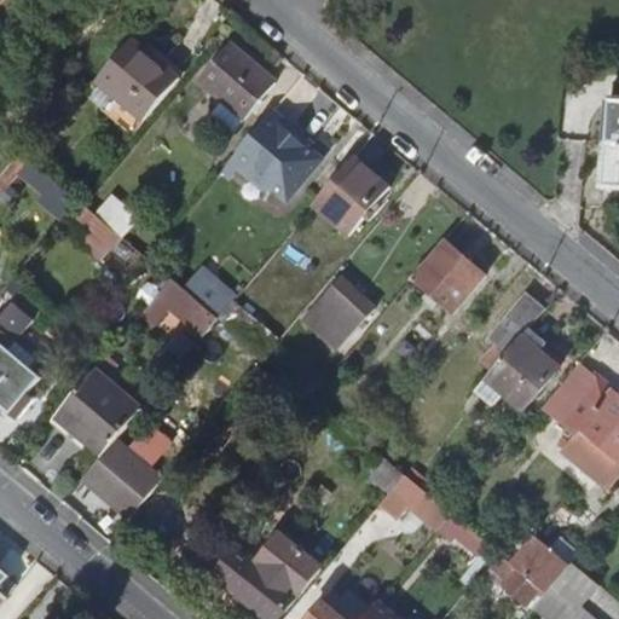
[(94,84),(140,123),(178,80),(131,40),(94,84)]
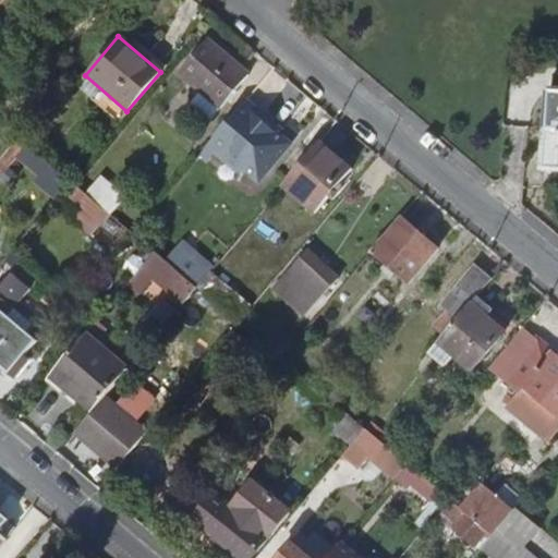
[(247,74),(206,40),(180,72),(221,107),(247,74)]
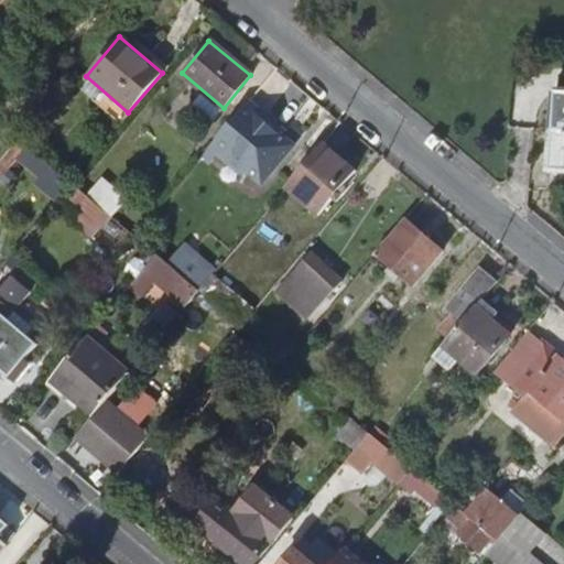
[(563,65),(554,65),(553,79),(548,79),(543,160),(546,160),(545,179),(563,179),(563,65)]
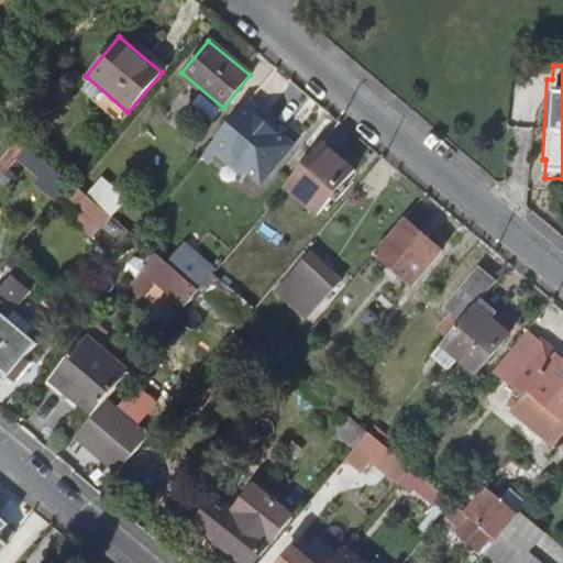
[(265,114),(247,100),(209,145),(239,170),(246,169),(261,181),(293,144),(262,118),(265,114)]
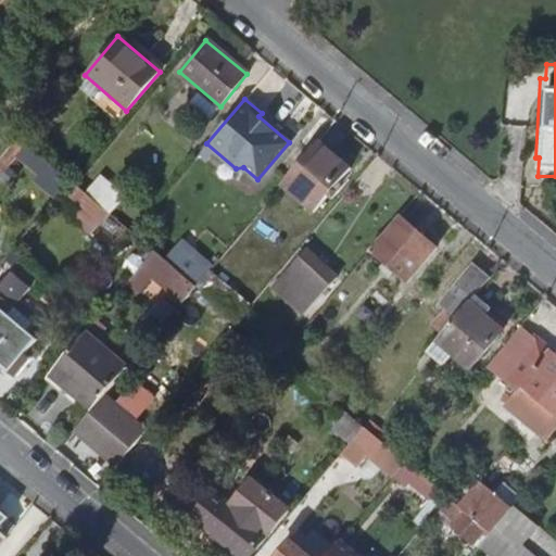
[(348,166),(317,141),(282,182),(313,207),(348,166)]
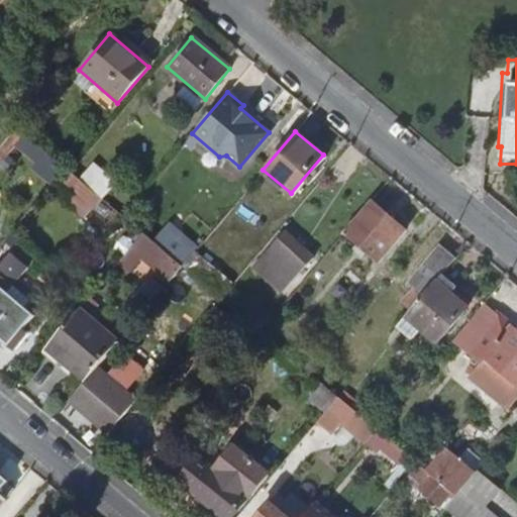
[(82,204),(92,190),(68,170),(65,167),(56,177),(72,191),(70,193),(82,204)]
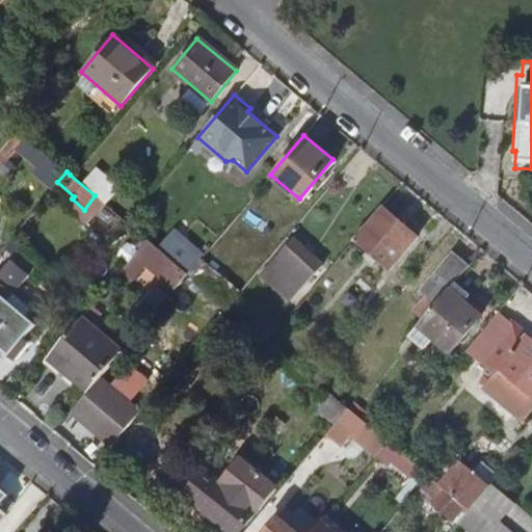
[(417,235),(388,210),(361,243),(391,268),(417,235)]
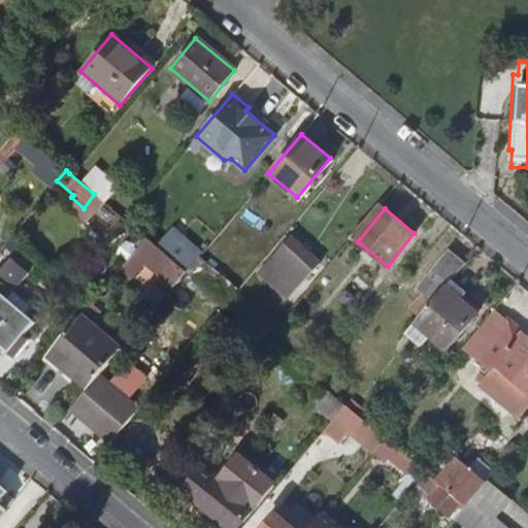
[(414,233),(388,265),(392,269),(419,237),(414,233)]
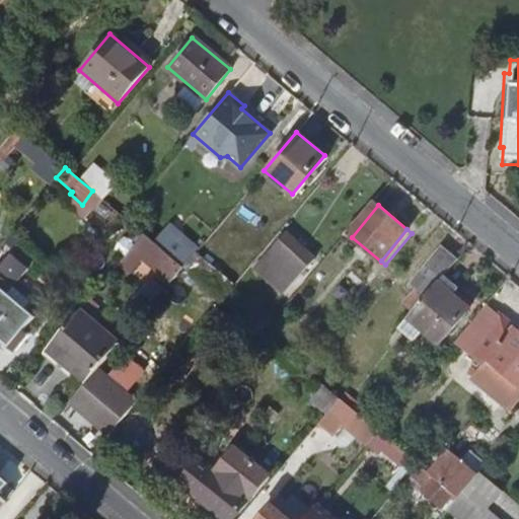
[(172,230),(159,246),(171,255),(181,265),(195,249),(172,230)]
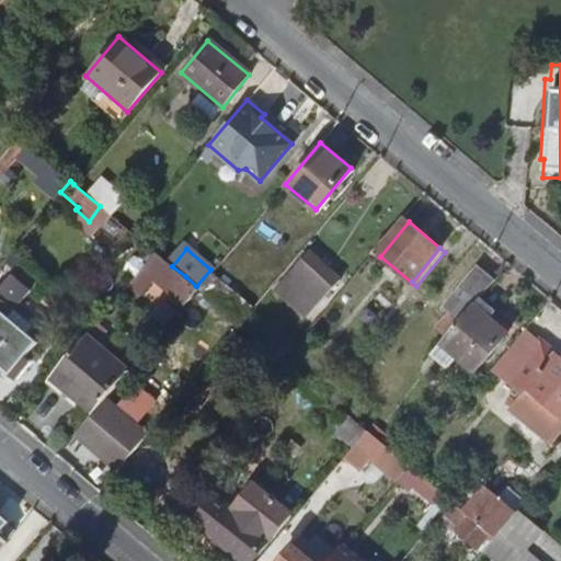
[(170,294),(185,276),(172,266),(156,252),(141,270),(170,294)]
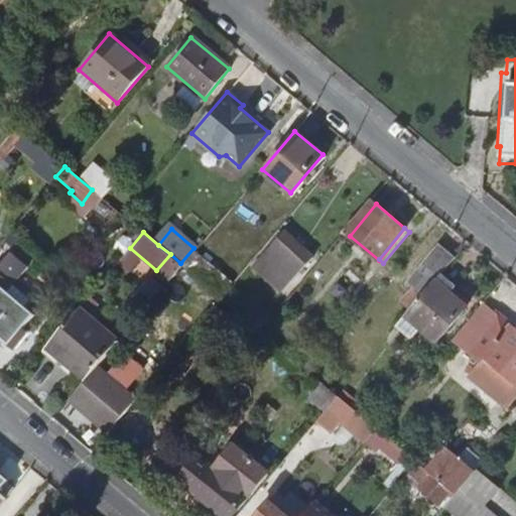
[(314,257),(286,232),(265,256),(295,281),(314,257)]
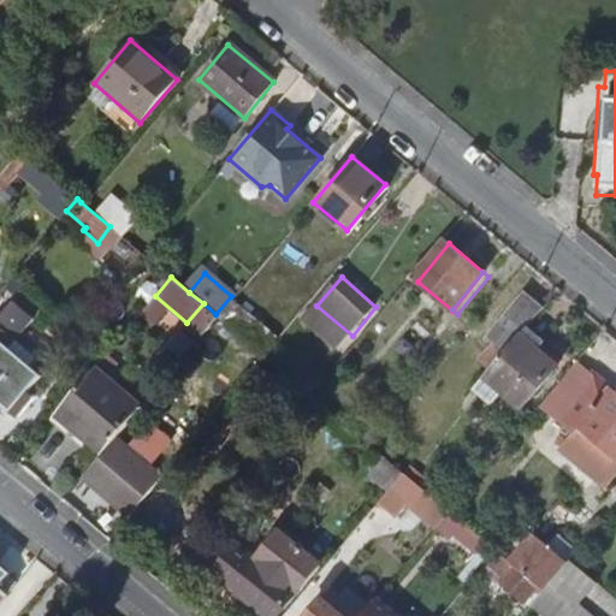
[(489,336),(507,350),(533,319),(545,304),(527,290),(489,336)]
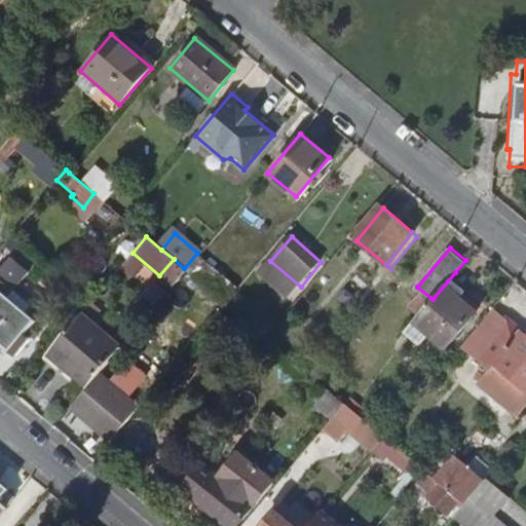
[(228,282),(197,256),(186,270),(187,271),(217,295),(228,282)]
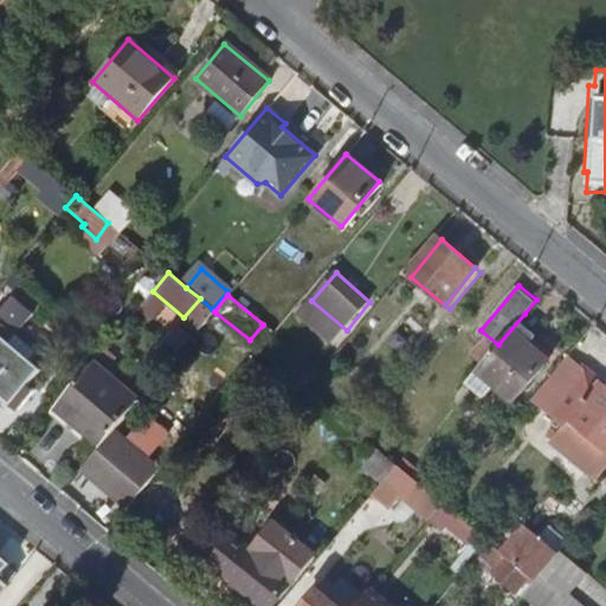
[(33,316),(12,300),(0,313),(0,394),(12,405),(47,365),(17,336),(33,316)]
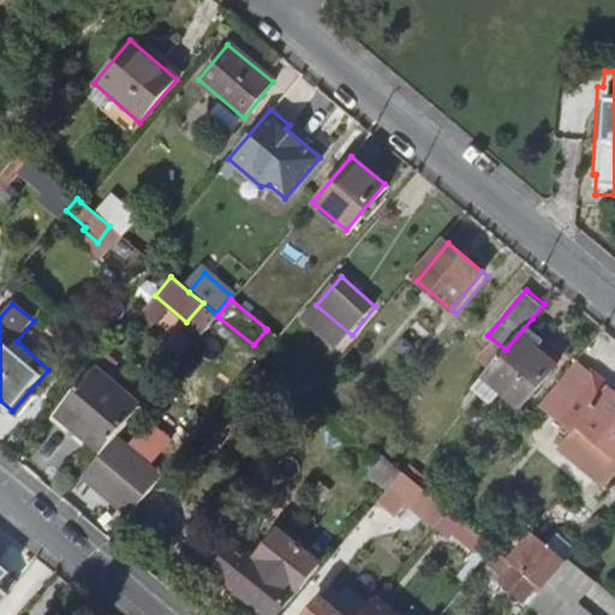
[(550,335),(532,318),(506,350),(488,371),(525,402),(559,360),(541,347),(550,335)]
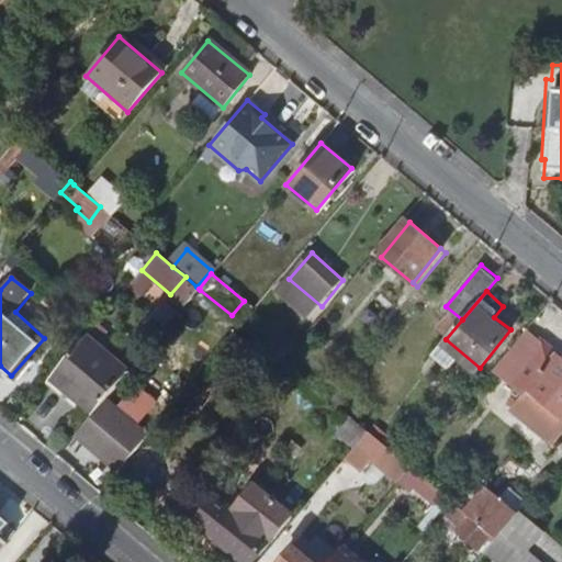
[(509,380),(542,341),(528,328),(495,369),(509,380)]
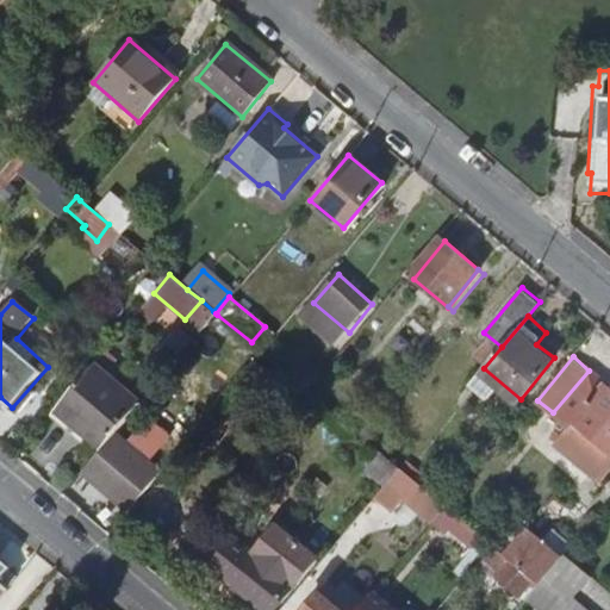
[(55,411),(101,450),(117,431),(142,402),(95,362),(55,411)]
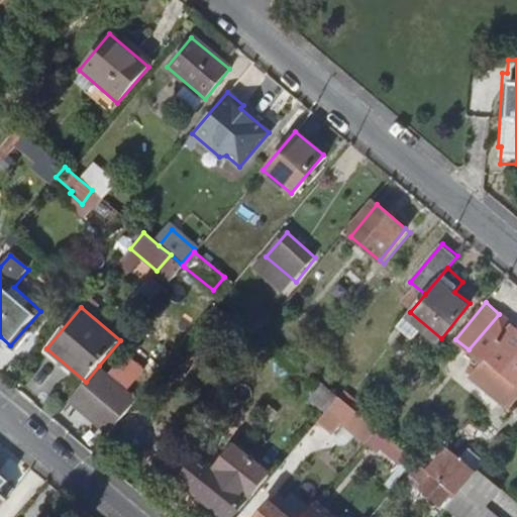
[(516,328),(499,314),(469,349),(482,362),(485,357),(516,384),(516,328)]
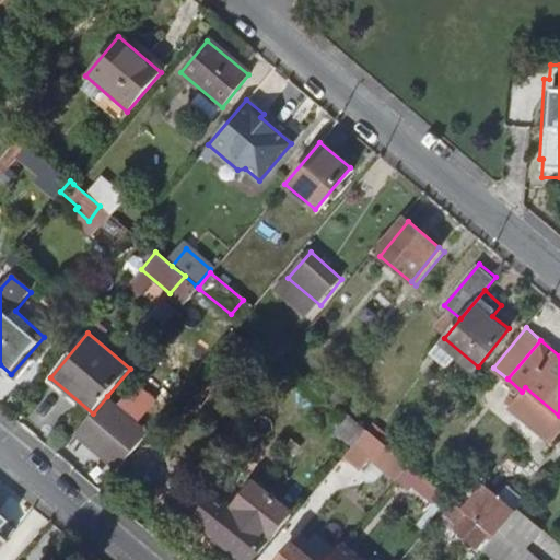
[(156,364),(142,353),(135,364),(148,374),(156,364)]
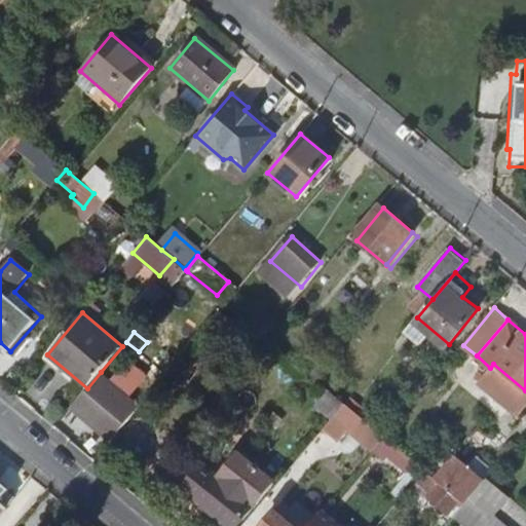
[(98,425),(114,438),(141,406),(101,372),(87,388),(71,408),(96,427),(98,425)]
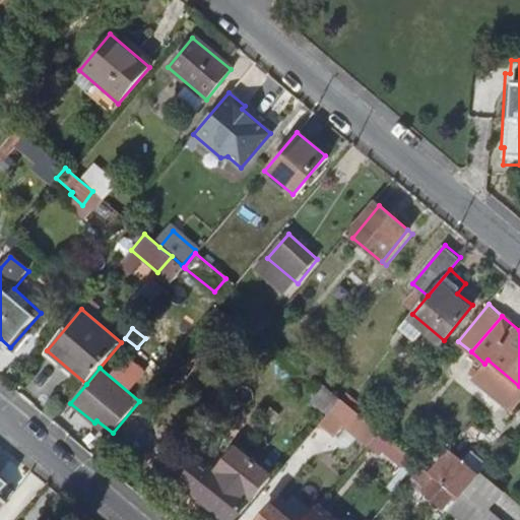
[(313,399),(329,413),(341,398),(324,384),(313,399)]
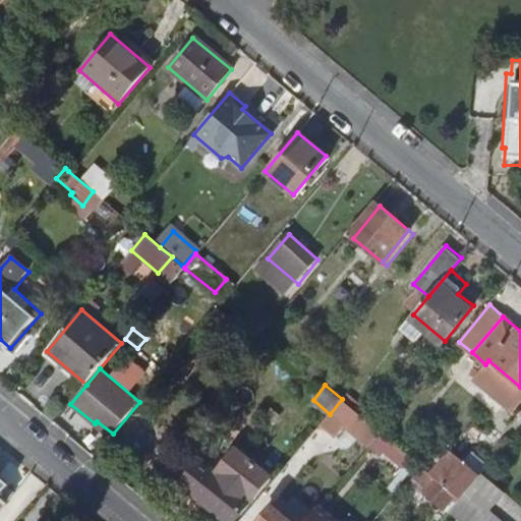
[(347,426),(370,446),(372,445),(382,432),(364,418),(342,399),(330,414),(323,422),(340,436),(347,426)]
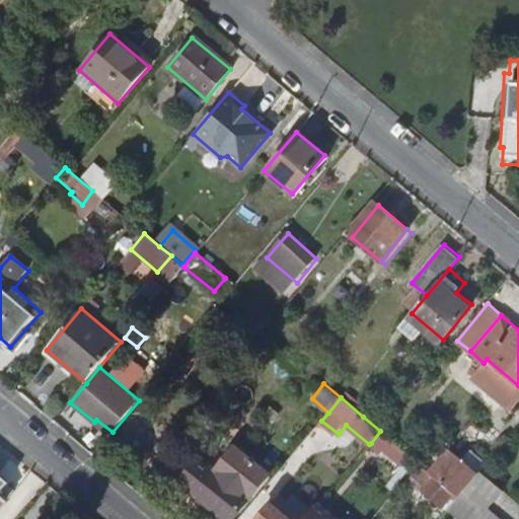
[(392,441),(380,431),(371,443),(382,452),(385,449),(392,441)]
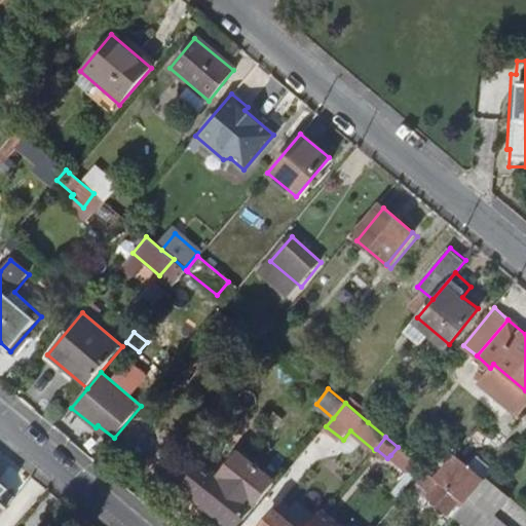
[(416,462),(398,447),(390,455),(409,472),(416,462)]
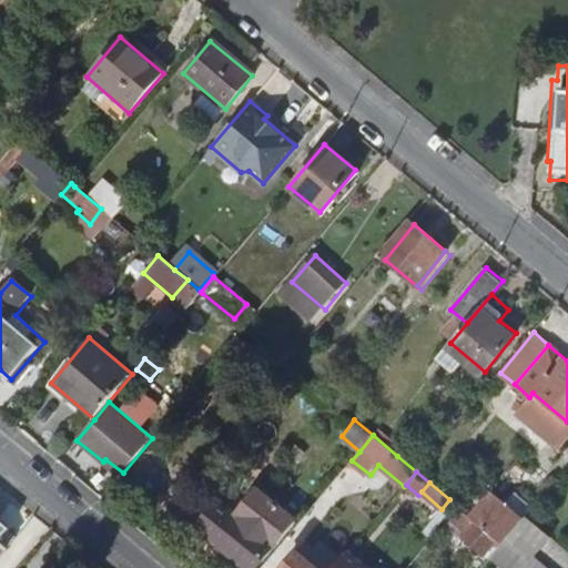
[(255,567),(298,520),(262,489),(240,513),(221,498),(200,527),(247,567),(255,567)]
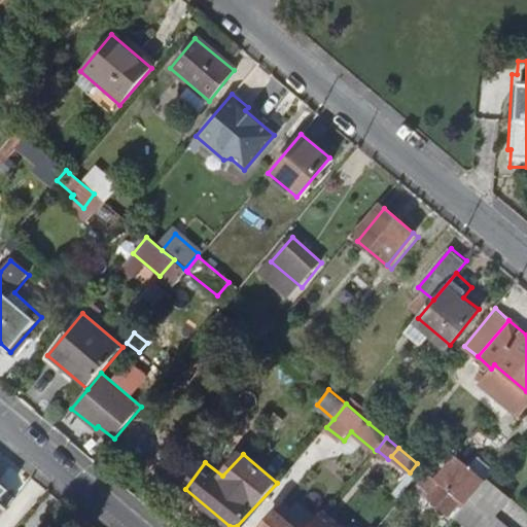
[(453,463),(436,481),(441,484),(461,500),(466,504),(473,496),(484,484),(470,472),(466,475),(453,463)]
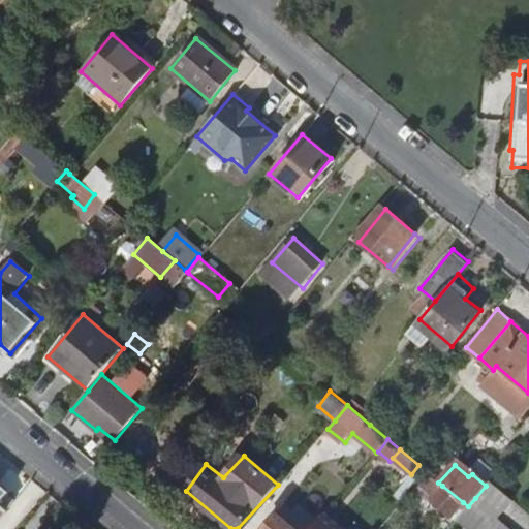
[(511,528),(495,515),(510,496),(490,479),(486,486),(475,498),(468,506),(457,520),(468,528),(511,528)]
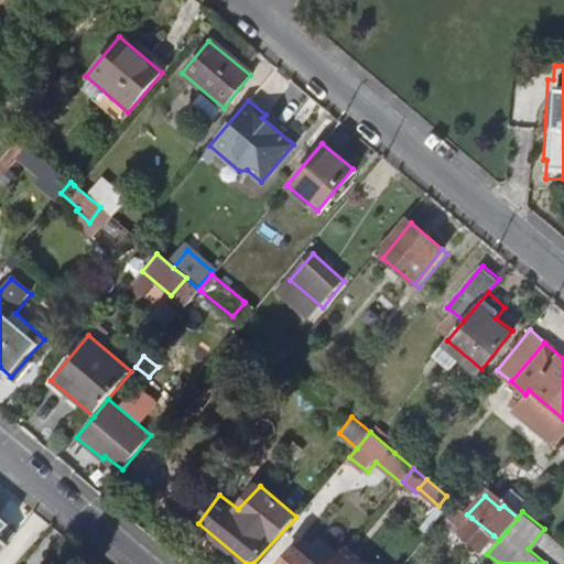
[(0,517),(0,537),(0,538),(10,525),(0,517)]
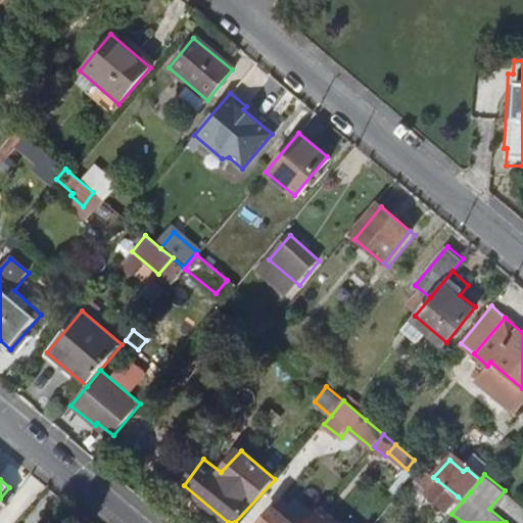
[(447,508),(458,496),(437,480),(428,491),(447,508)]
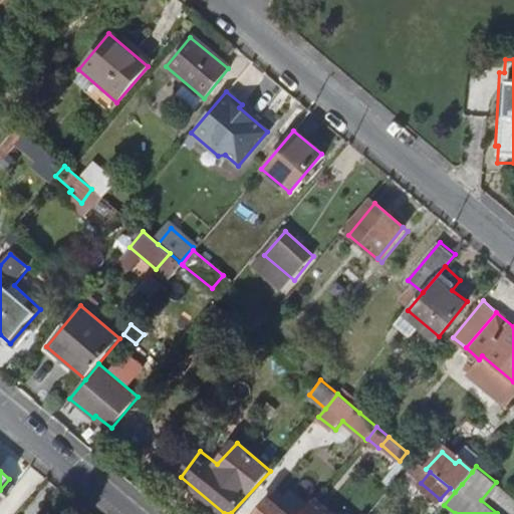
[(303,513),(333,513),(316,499),(303,513)]
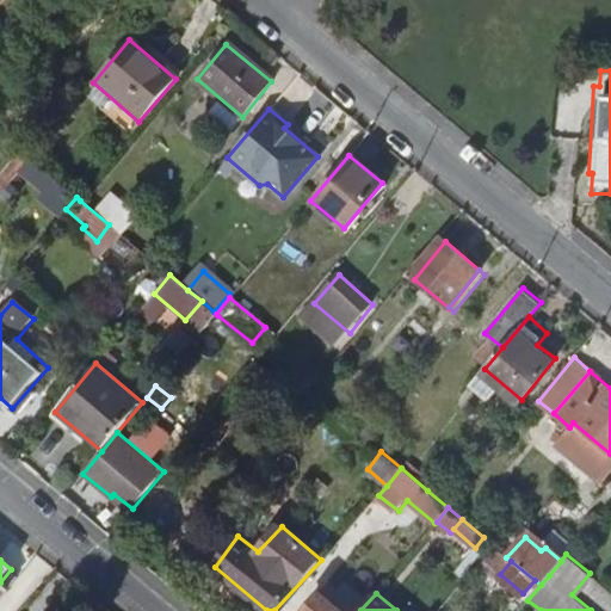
[(339,610),(322,597),(310,610),(339,610)]
